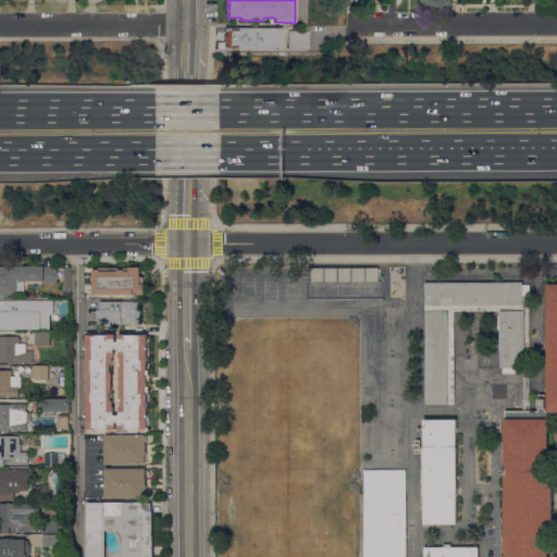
[(226,49),(226,27),(283,27),(283,49),(226,49)]
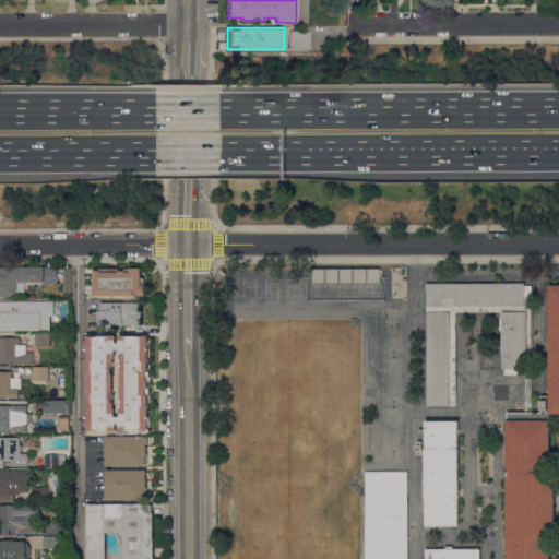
[(311,31),(311,49),(290,48),(290,31),(311,31)]
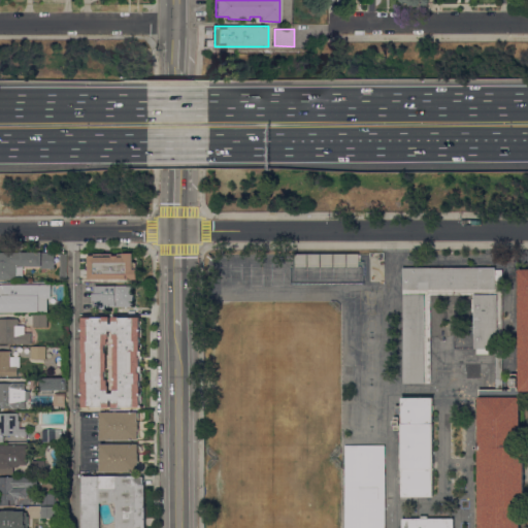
[(0,253),(21,253),(21,252),(42,252),(42,253),(56,253),(56,268),(41,268),(41,266),(24,266),(24,277),(19,277),(19,279),(0,279),(0,253)]
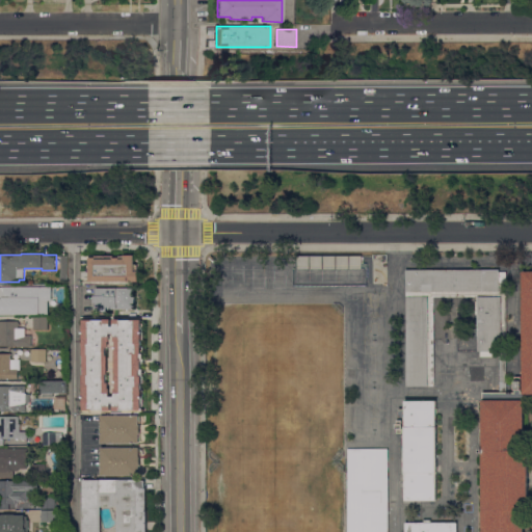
[(135,271),(138,271),(138,281),(89,282),(89,257),(96,257),(96,259),(113,259),(113,257),(120,257),(120,259),(125,259),(125,255),(134,255),(135,271)]
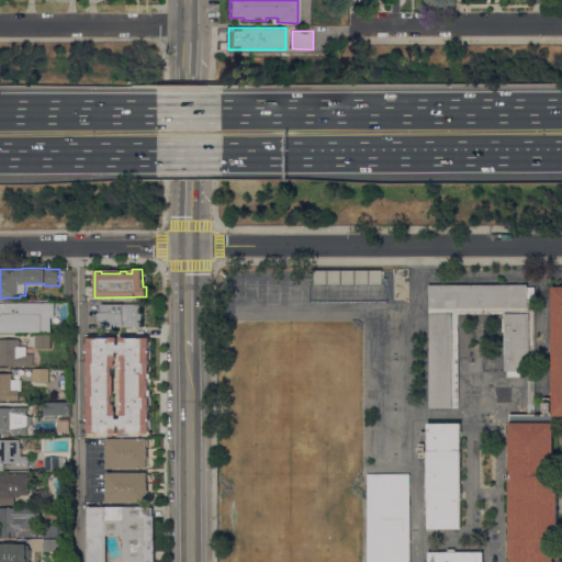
[(523,371),(523,377),(508,377),(508,371),(505,371),(505,332),(503,332),(503,318),(506,318),(505,313),(459,313),(459,407),(453,407),(430,407),(429,284),(529,284),(529,287),(536,287),(536,371),(528,371),(523,371)]
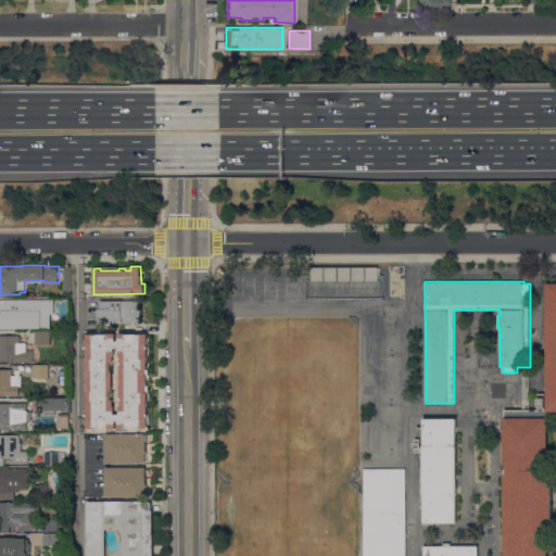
[(504,555),(504,419),(505,419),(505,411),(523,411),(530,411),(539,411),(539,394),(545,394),(545,409),(547,409),(547,283),(555,283),(555,418),(548,419),(548,470),(553,470),(553,533),(548,533),(548,555),(504,555)]
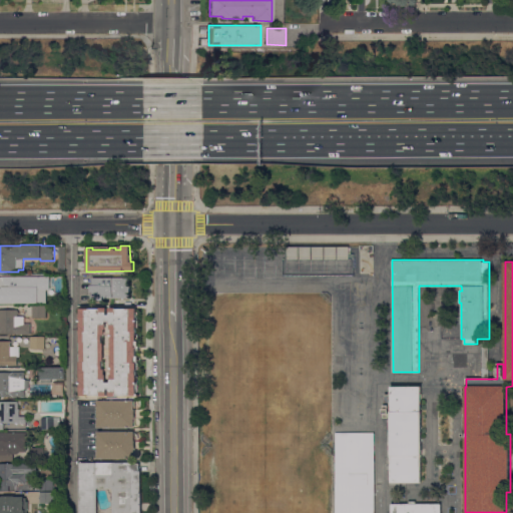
[(2,275),(2,274),(14,274),(14,275),(21,275),(21,279),(22,279),(22,281),(21,281),(21,284),(20,284),(20,286),(24,286),(24,296),(19,296),(19,303),(0,303),(0,278),(2,278),(2,275)]
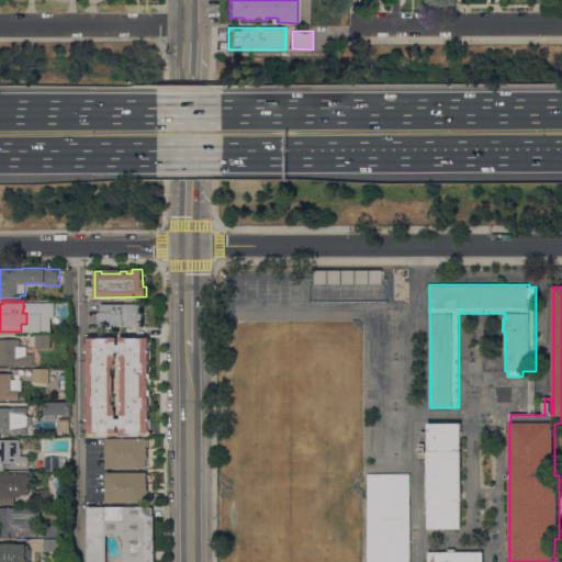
[(54,302),(54,315),(40,315),(40,314),(35,314),(35,303),(40,302),(54,302)]
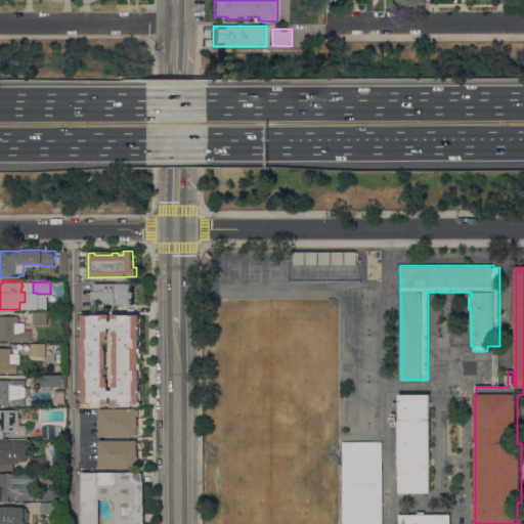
[(132,284),(133,293),(134,294),(134,298),(133,299),(133,304),(127,304),(127,306),(125,306),(125,305),(107,304),(107,307),(95,306),(95,298),(92,298),(92,291),(95,291),(95,284),(132,284)]
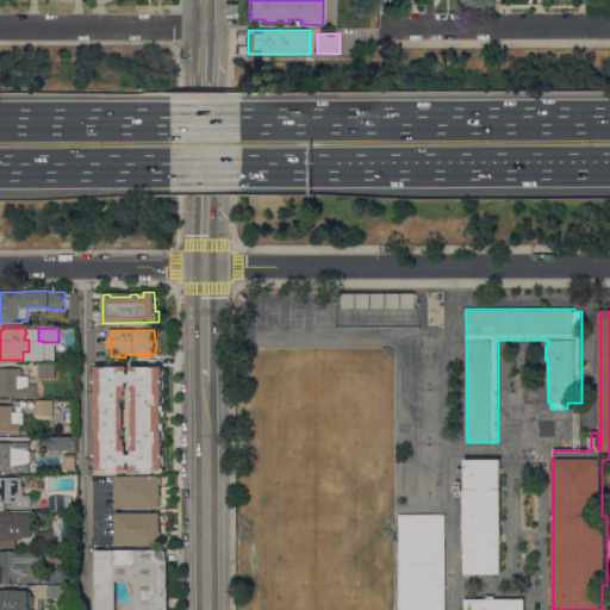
[(56,363),(56,378),(39,378),(39,363),(56,363)]
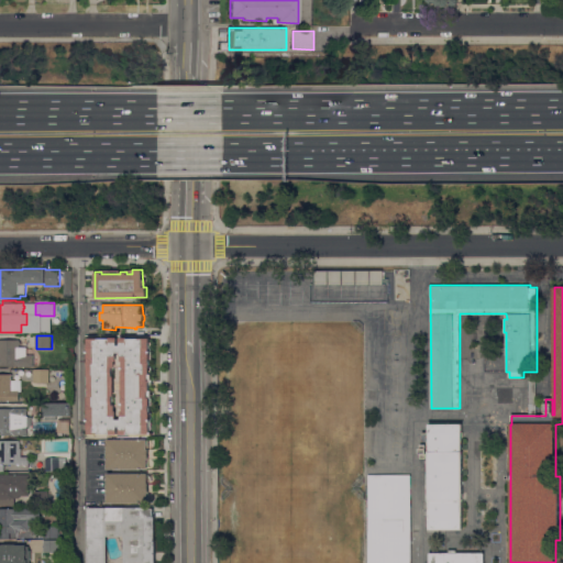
[(120,427),(118,427),(118,434),(88,433),(88,419),(89,419),(89,415),(88,415),(88,397),(89,375),(87,375),(88,338),(110,338),(118,338),(118,342),(117,344),(118,344),(118,345),(120,345),(120,337),(128,337),(128,338),(151,338),(150,341),(150,353),(151,353),(150,357),(150,374),(152,374),(152,382),(150,382),(150,389),(152,389),(152,398),(151,398),(150,405),(151,405),(151,433),(120,434),(120,427)]
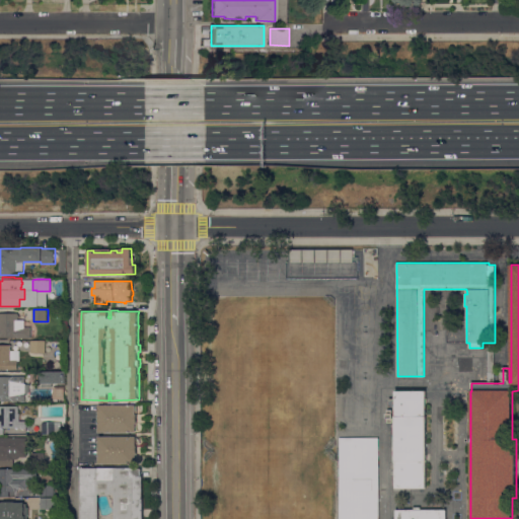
[(18,338),(0,338),(0,313),(18,313),(18,315),(20,315),(20,317),(19,317),(19,320),(25,320),(25,322),(28,322),(28,327),(31,327),(31,338),(18,338)]
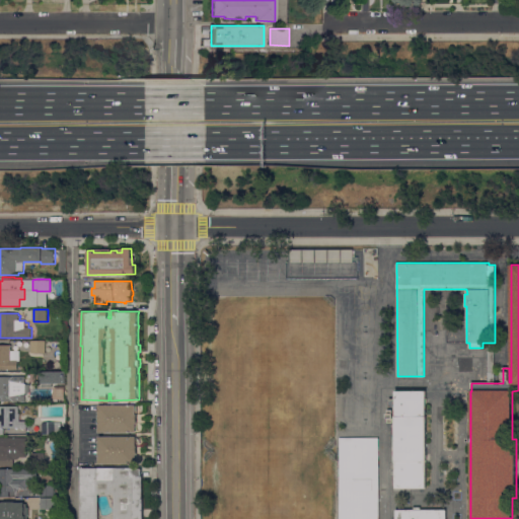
[(41,352),(41,353),(38,353),(38,352),(31,352),(31,350),(19,350),(20,341),(31,341),(46,341),(46,352),(41,352)]
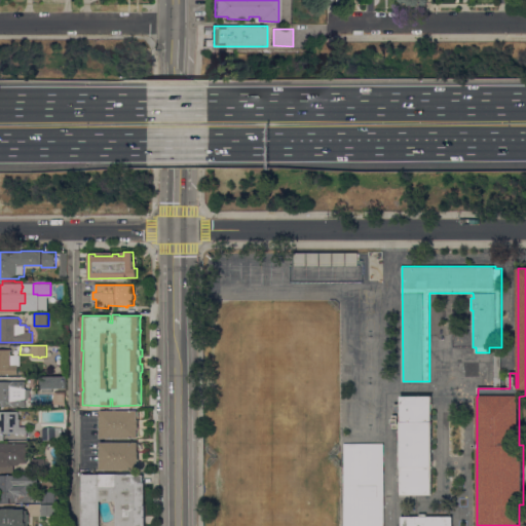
[(0,349),(11,349),(11,355),(21,355),(21,366),(19,366),(19,374),(9,374),(9,375),(7,375),(7,374),(6,374),(0,374),(0,349)]
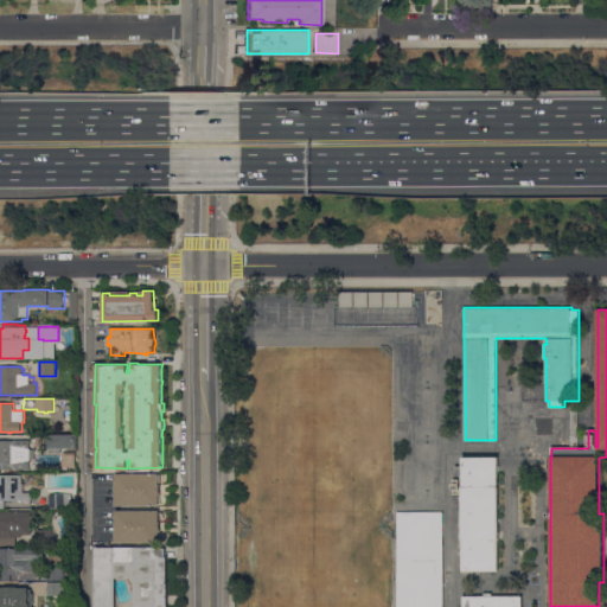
[(77,435),(77,448),(66,448),(66,451),(55,451),(55,448),(49,448),(49,447),(46,447),(46,436),(49,436),(49,435),(77,435)]
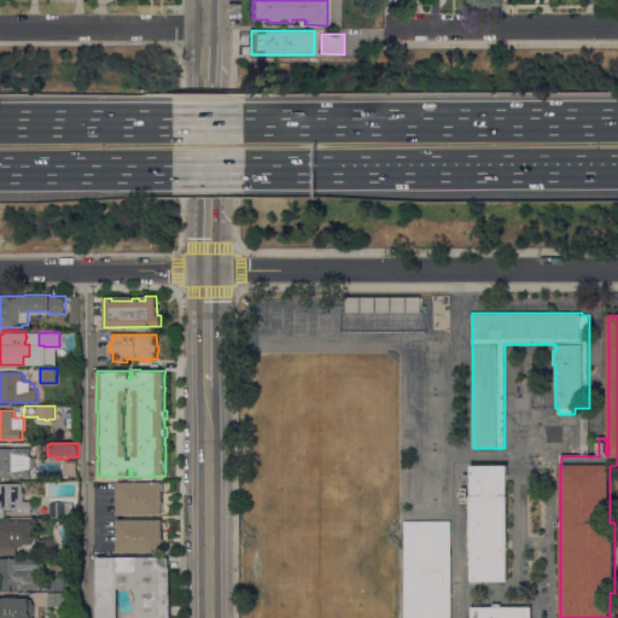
[(0,478),(0,448),(30,448),(30,456),(31,456),(31,458),(33,458),(33,468),(30,468),(30,478),(10,478),(10,479),(9,479),(7,478),(0,478)]
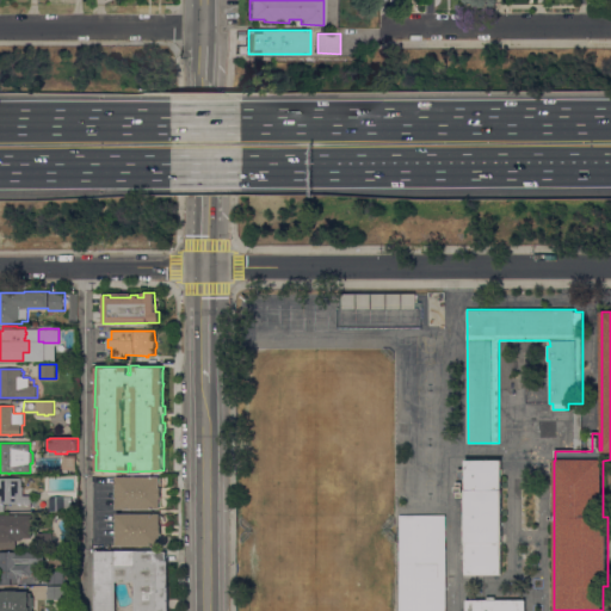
[(76,470),(66,469),(63,467),(63,457),(65,455),(76,455),(76,470)]
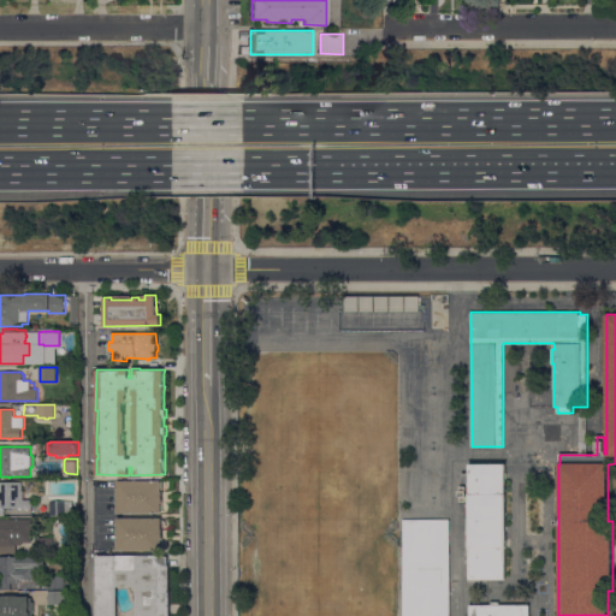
[(507,579),(471,579),(471,549),(469,495),(471,495),(471,478),(467,478),(467,501),(461,501),(461,490),(461,486),(462,486),(462,473),(469,473),(469,465),(507,465),(507,579)]
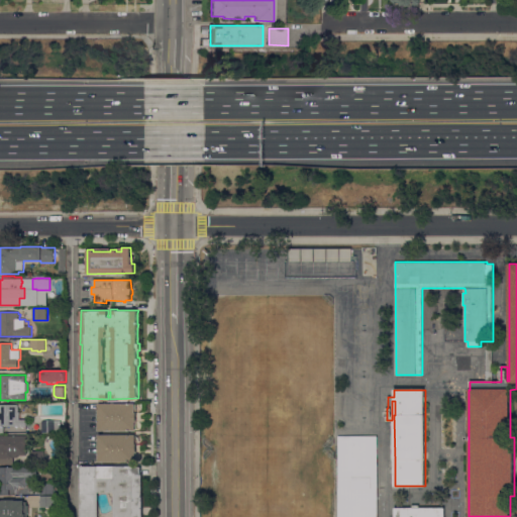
[(136,403),(136,413),(137,413),(137,421),(136,421),(136,430),(99,431),(99,403),(136,403)]
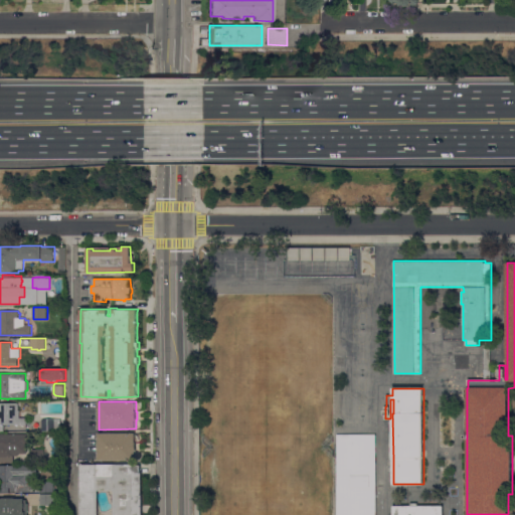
[(0,403),(19,403),(19,410),(20,410),(20,417),(27,417),(27,420),(28,420),(28,423),(27,423),(27,424),(4,424),(4,432),(0,432),(0,403)]
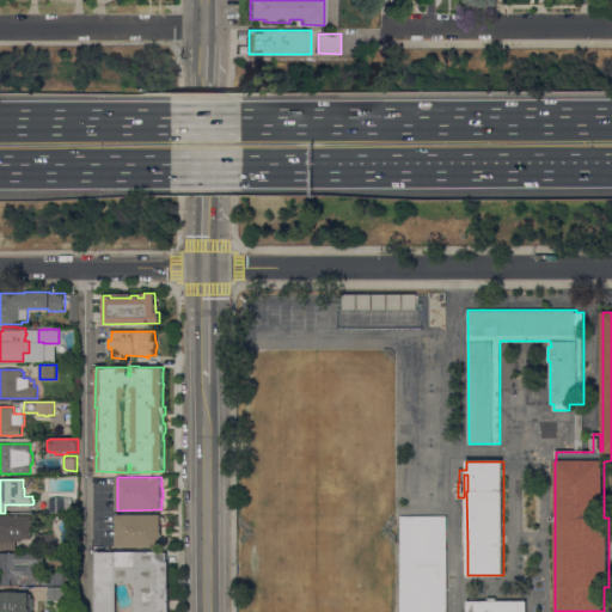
[(73,497),(73,512),(50,512),(50,499),(73,497)]
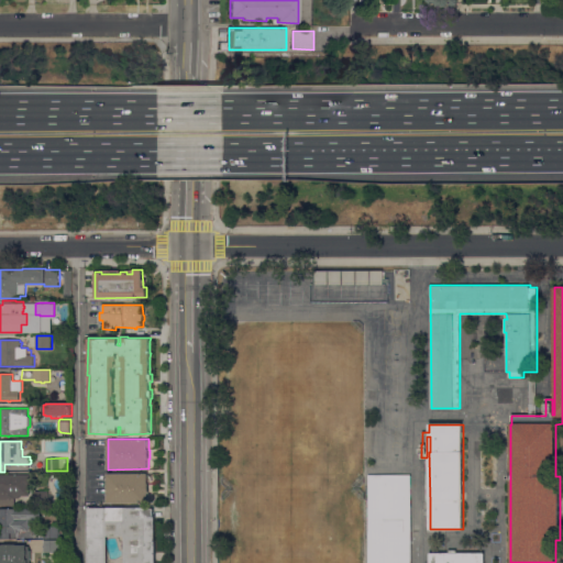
[(148,473),(148,483),(148,494),(148,503),(108,504),(108,474),(148,473)]
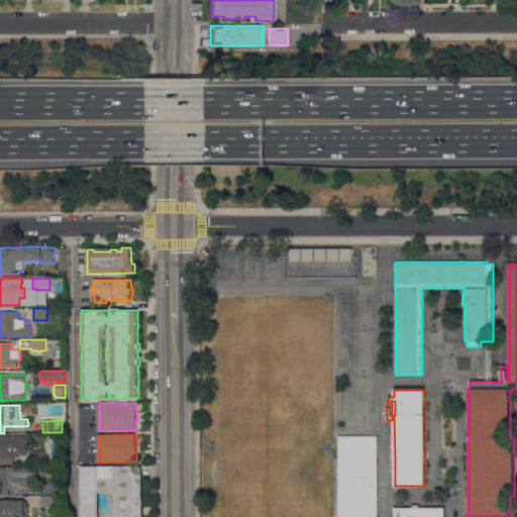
[(0,435),(29,435),(29,446),(28,446),(28,447),(27,447),(27,455),(18,455),(18,457),(14,457),(14,463),(0,463),(0,435)]
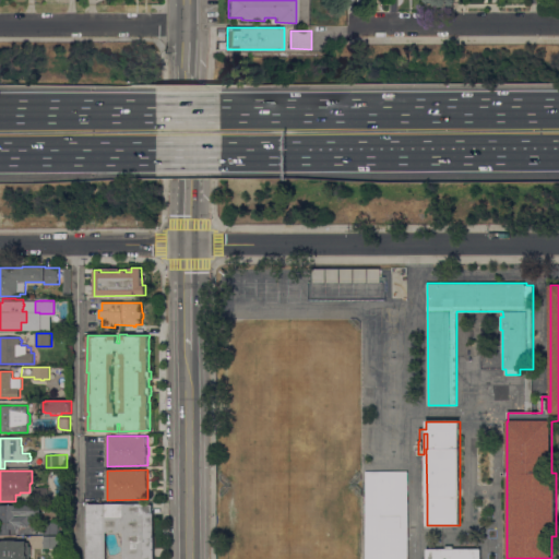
[(366,558),(366,472),(408,472),(408,558),(366,558)]
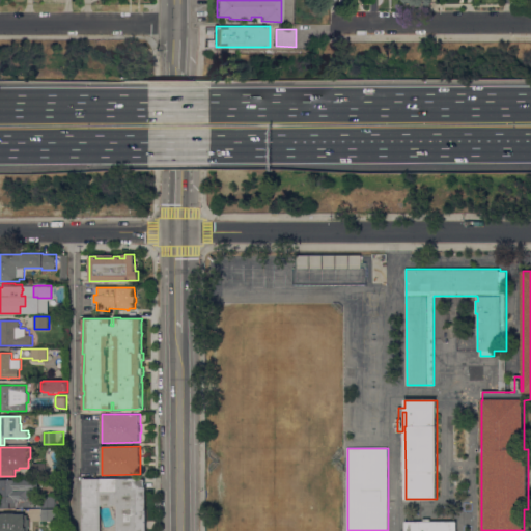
[(33,464),(47,464),(47,476),(33,476),(33,464)]
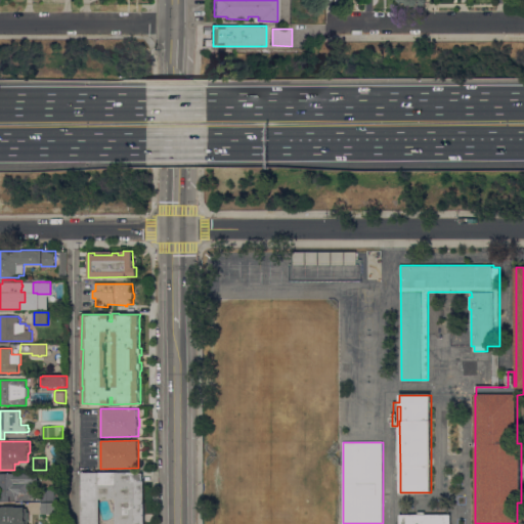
[(16,494),(16,496),(9,496),(9,501),(0,501),(0,473),(38,473),(38,483),(31,483),(31,492),(28,494),(19,494),(16,494)]
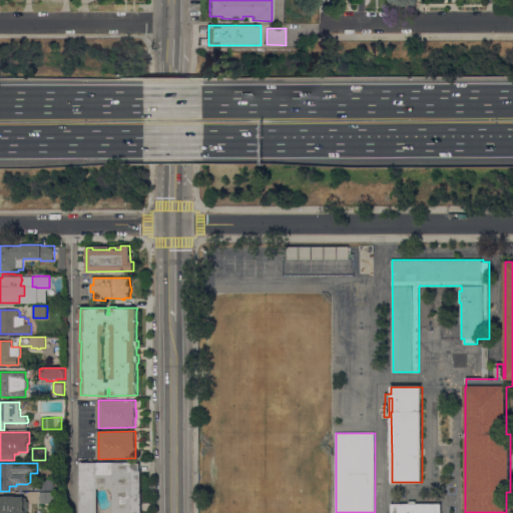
[(80,512),(80,463),(136,463),(136,464),(140,464),(140,471),(141,471),(141,512),(80,512)]
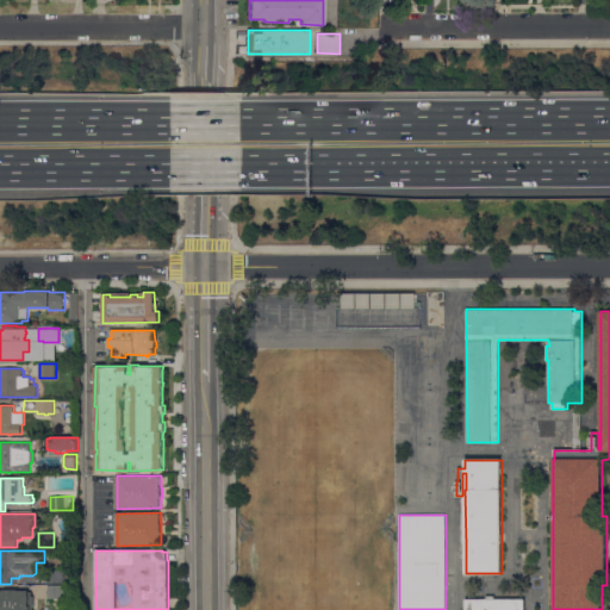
[(48,571),(64,571),(64,583),(48,583),(48,571)]
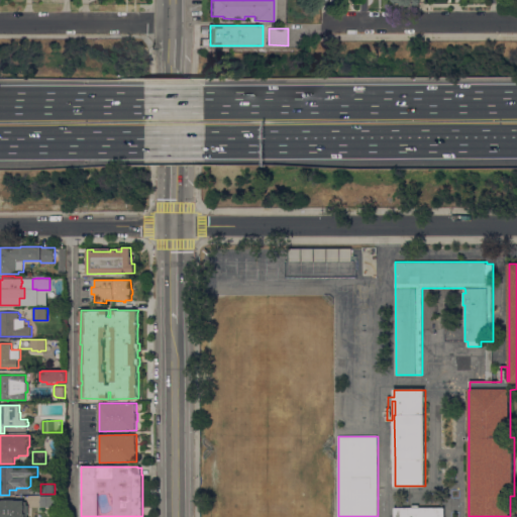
[(40,496),(56,496),(55,507),(40,507),(40,496)]
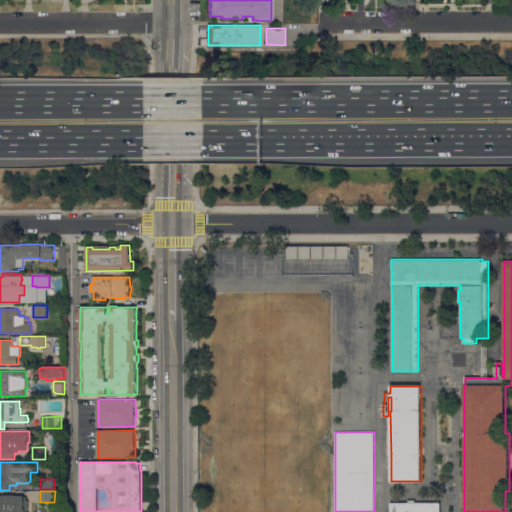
[(0,511),(0,495),(24,495),(24,497),(27,497),(27,500),(28,500),(28,511),(0,511)]
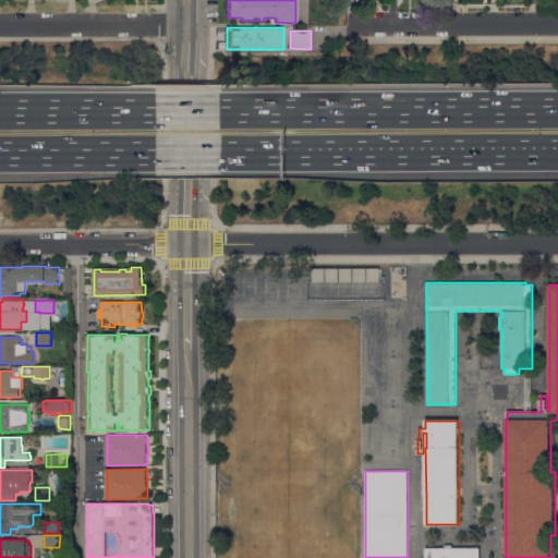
[(445,548),(445,545),(453,545),(453,548),(481,548),(481,557),(425,557),(426,548),(445,548)]
